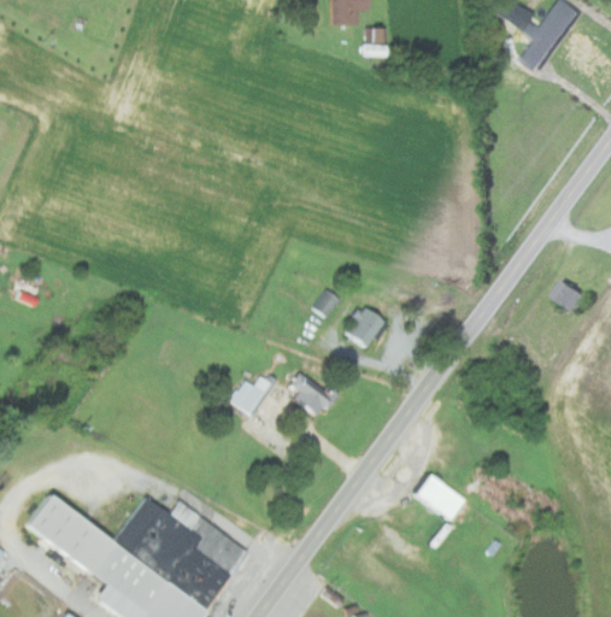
[(359,23),(359,11),(369,10),(369,0),(334,0),(335,24),(359,23)]
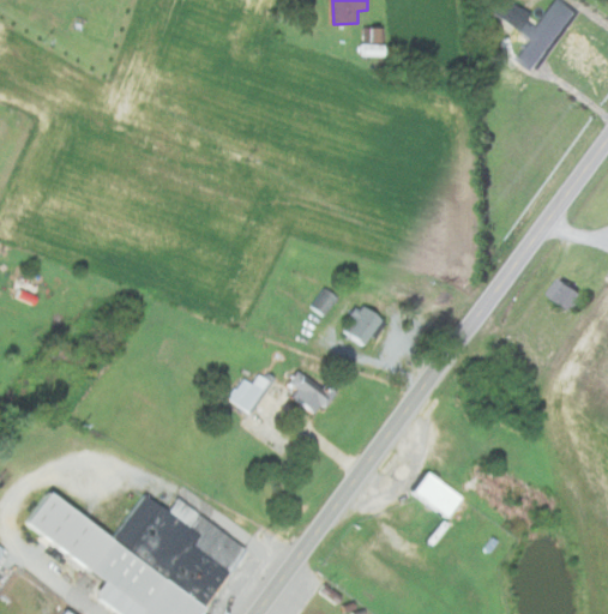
[(539,71),(578,11),(561,0),(555,0),(539,26),(529,20),(533,14),(511,0),(500,0),(493,11),(534,38),(521,58),(539,71)]
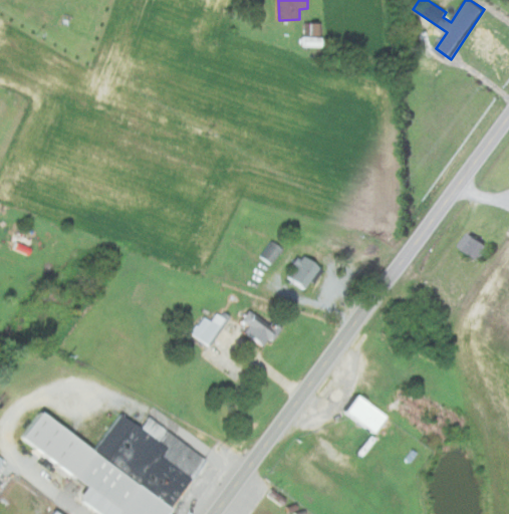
[(462,245),(484,261),(493,247),(472,232),(462,245)]
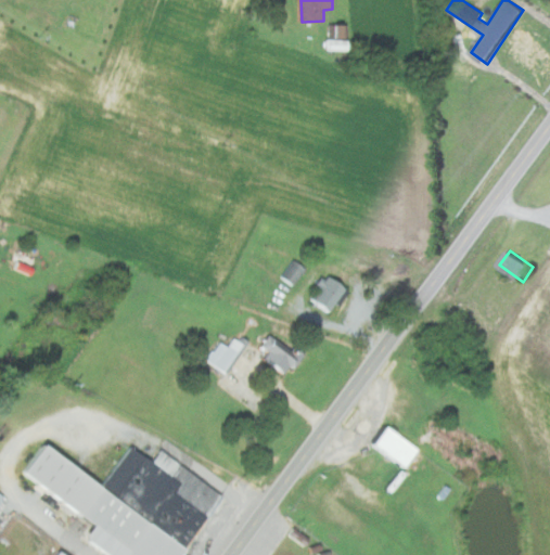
[(311,297),(331,313),(349,292),(330,275),(311,297)]
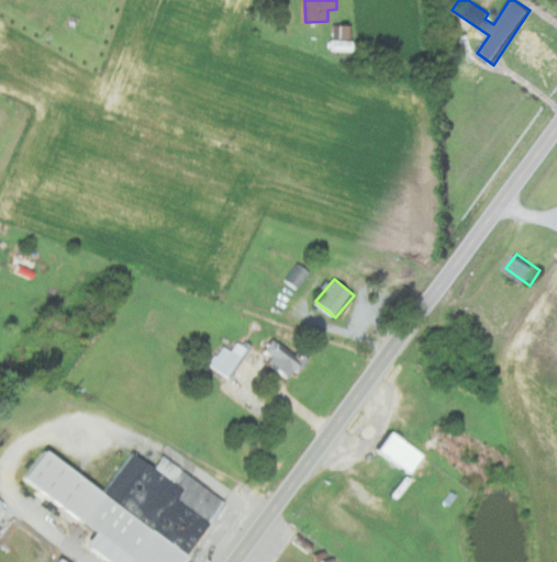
[(296,369),(302,372),(310,359),(279,341),(266,363),(290,378),(296,369)]
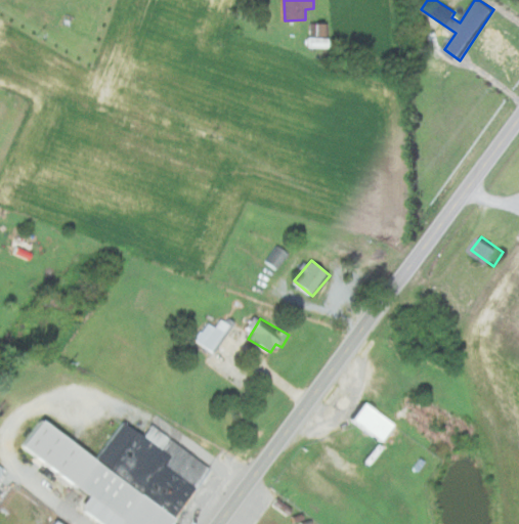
[(397,422),(362,401),(352,421),(387,440),(397,422)]
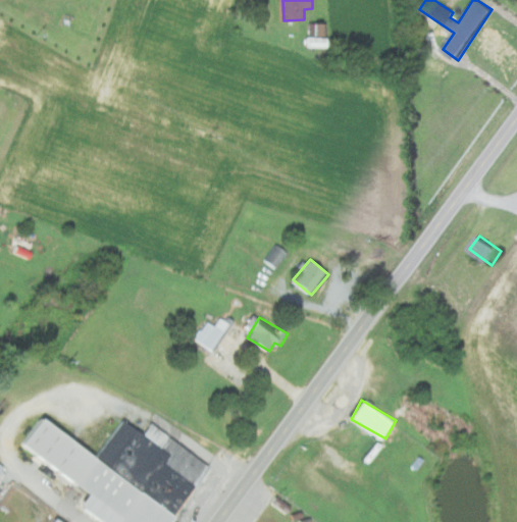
[(101,521),(169,521),(210,463),(151,423),(144,433),(122,419),(97,456),(40,417),(20,446),(89,491),(79,507),(101,521)]
